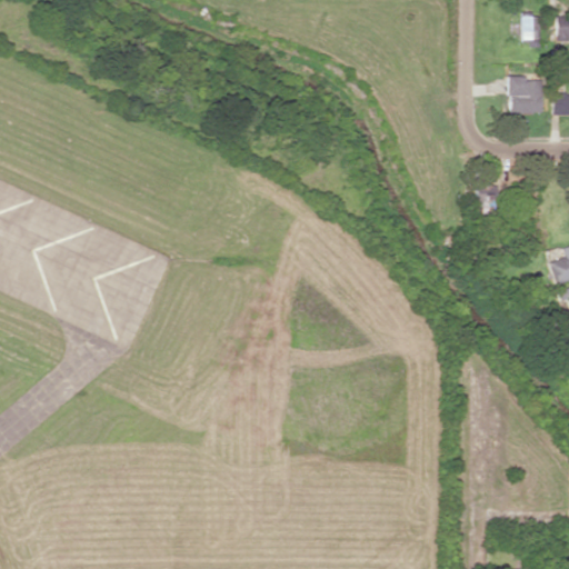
[(518,11),(519,42),(535,42),(533,11),(518,11)]
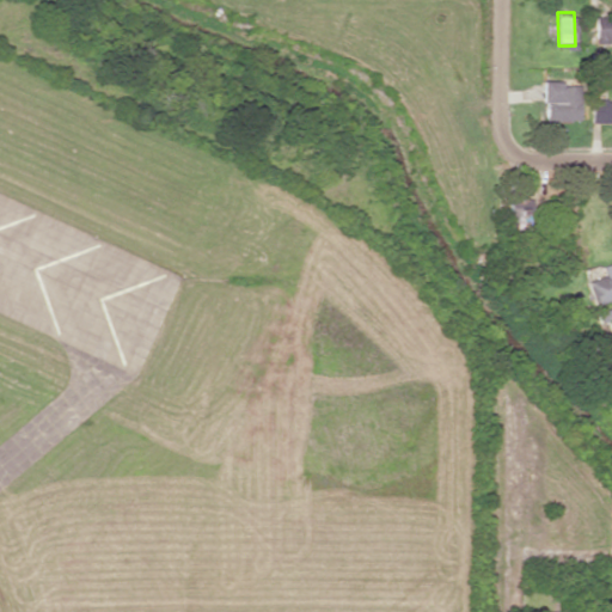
[(611,42),(611,16),(594,17),(593,42),(611,42)]
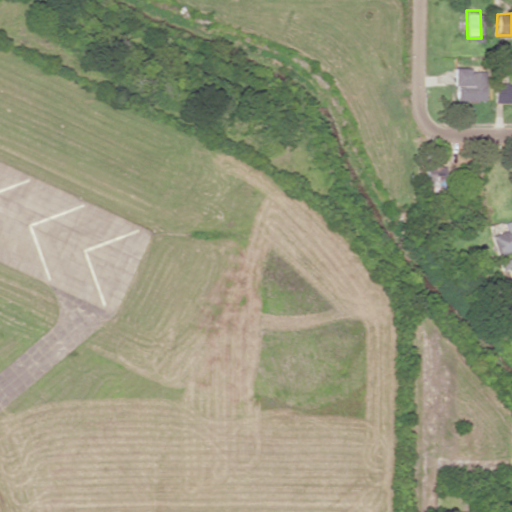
[(469,67),(451,68),(451,85),(454,85),(455,102),(483,101),(482,70),(469,71),(469,67)]
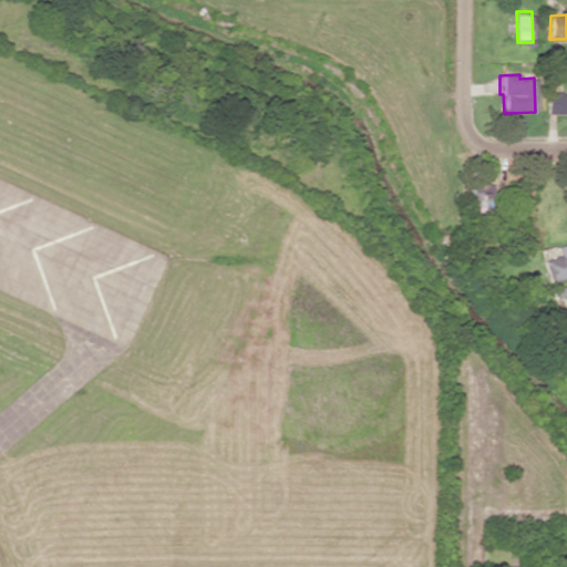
[(547,113),(566,113),(566,92),(547,92),(547,113)]
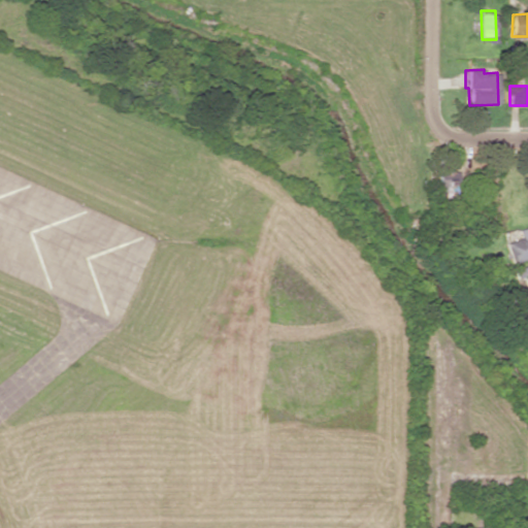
[(457,171),(437,170),(437,187),(443,187),(442,198),(456,198),(457,171)]
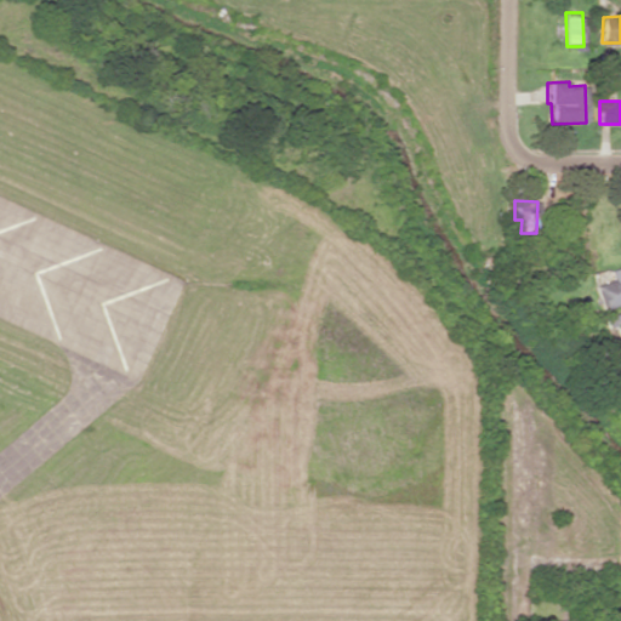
[(610,279),(593,285),(600,308),(620,302),(620,265),(608,271),(610,279)]
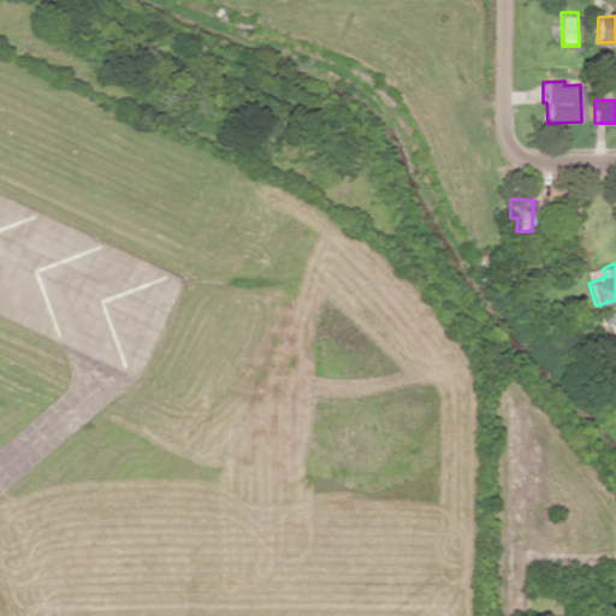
[(603,325),(609,323),(614,335),(615,333),(615,308),(599,315),(603,325)]
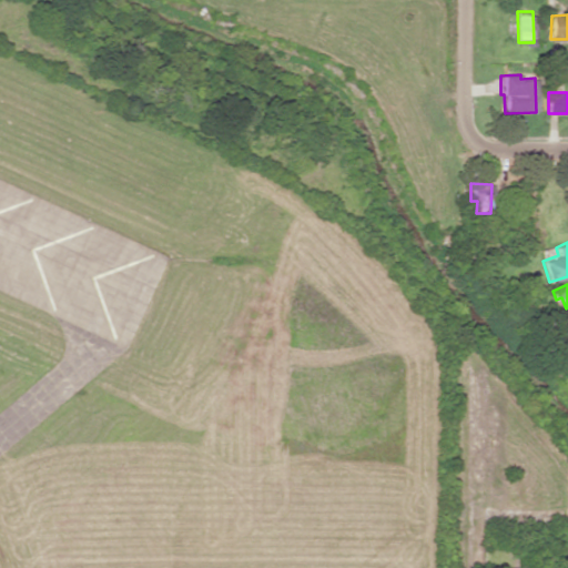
All buildings are outlined.
